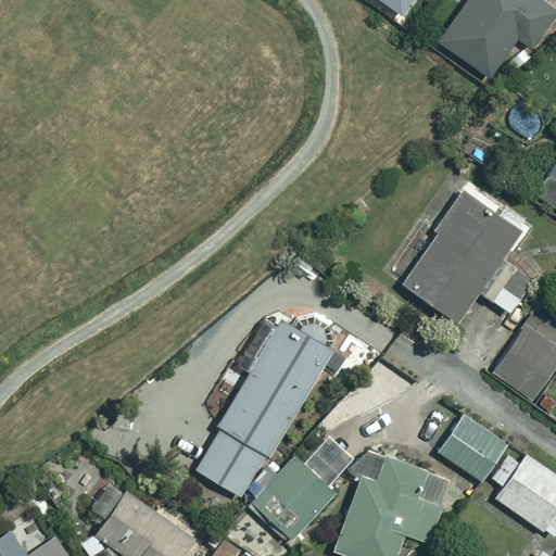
[(383,0),(403,13),(411,0),(383,0)]
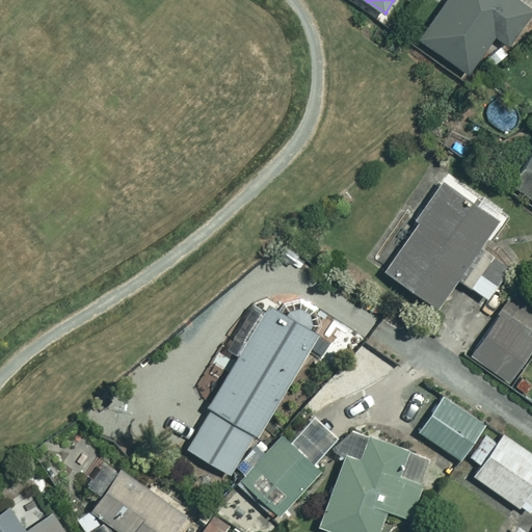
[(531,10),(531,8),(519,0),(448,0),(422,37),(469,72),(496,33),(509,43),(531,10)]
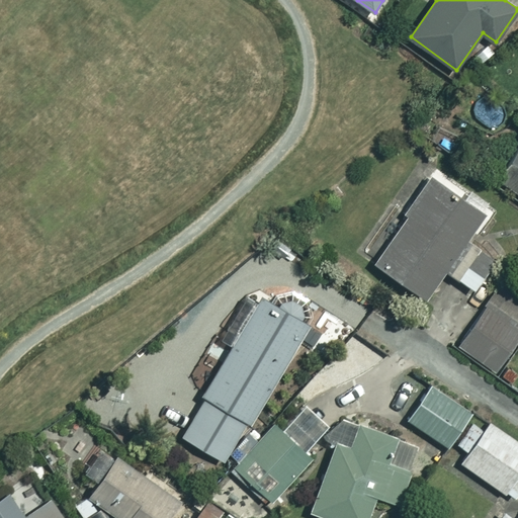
[(517,149),(499,178),(517,190),(517,149)]
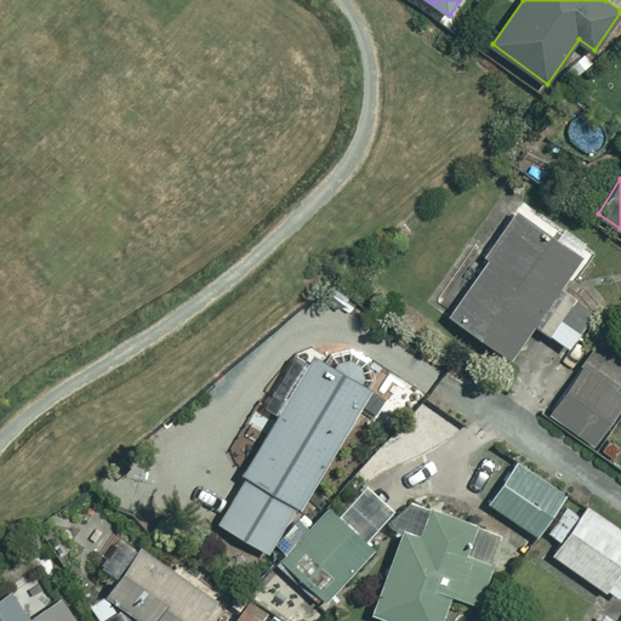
[(582,255),(517,210),(486,256),(489,257),(450,314),(511,357),(534,323),(573,348),(598,312),(562,286),(582,255)]
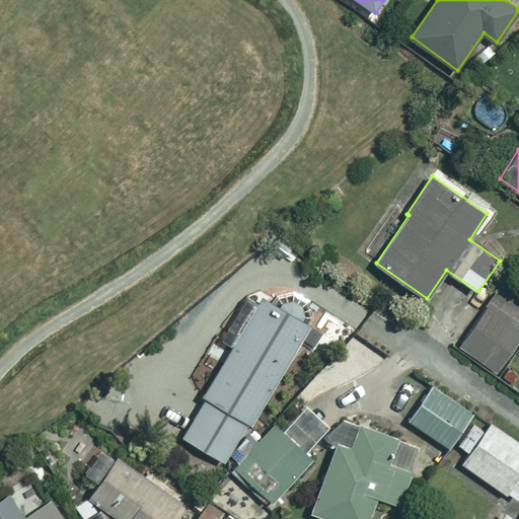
[(207,398),(250,425),(311,324),(298,316),(305,305),(289,295),(282,307),(265,296),(203,396),(207,398)]
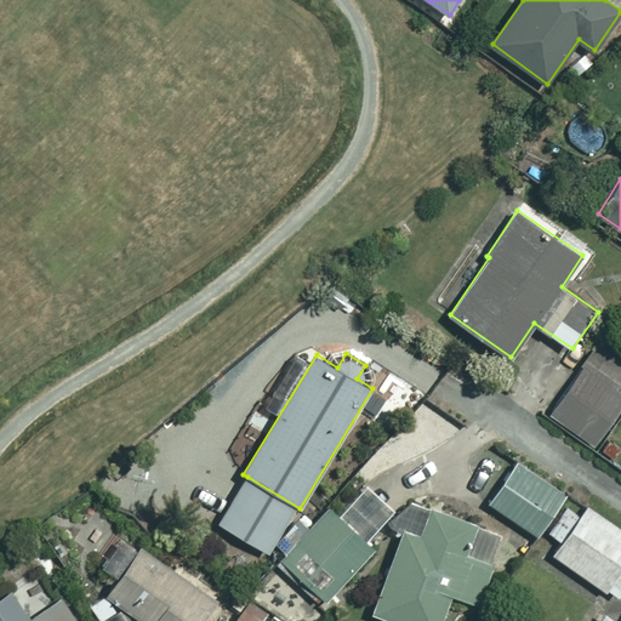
[(620,408),(620,383),(588,360),(552,414),(596,444),(620,408)]
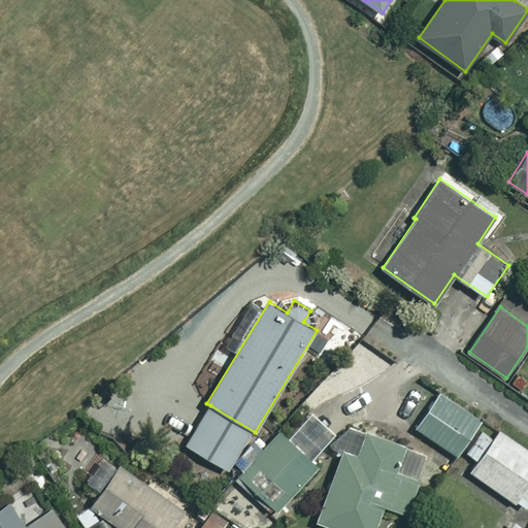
[(483,421),(440,393),(417,427),(459,456),(483,421)]
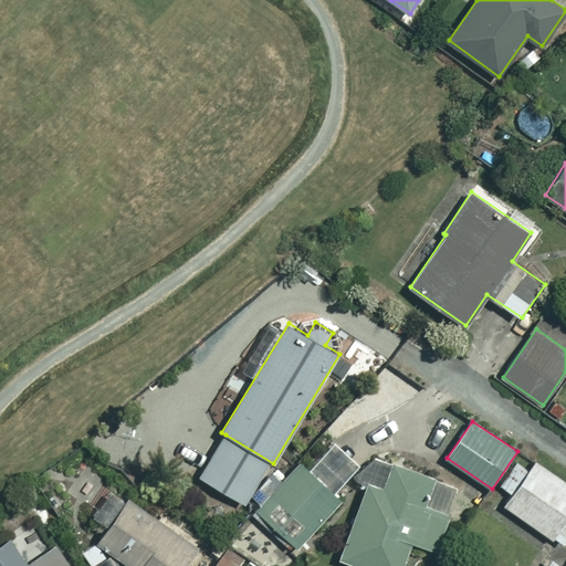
[(273,463),(226,435),(200,475),(248,505),(273,463)]
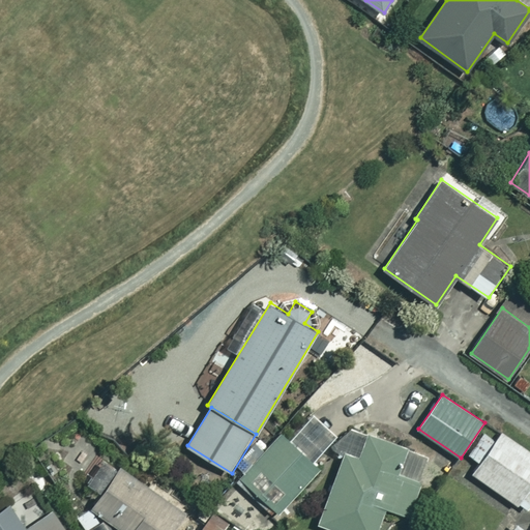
[(405,446),(354,428),(319,523),(336,529),(376,529),(385,506),(409,514),(422,479),(396,469),(405,446)]
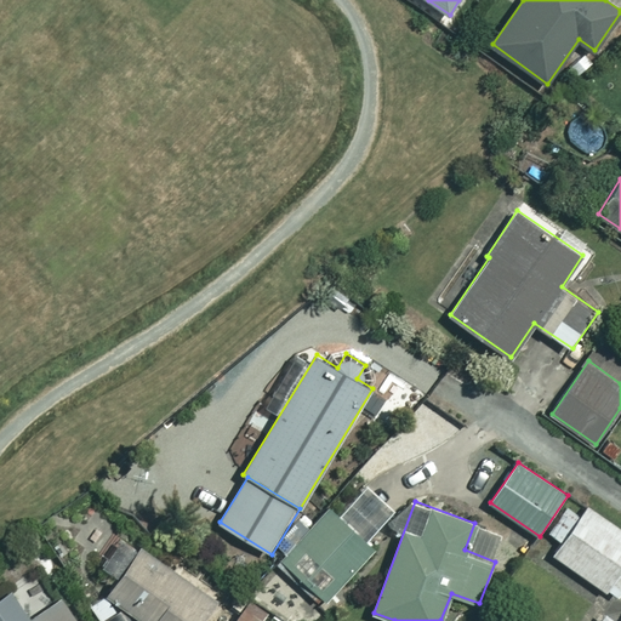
[(620,593),(620,528),(591,507),(558,556),(619,598),(620,593)]
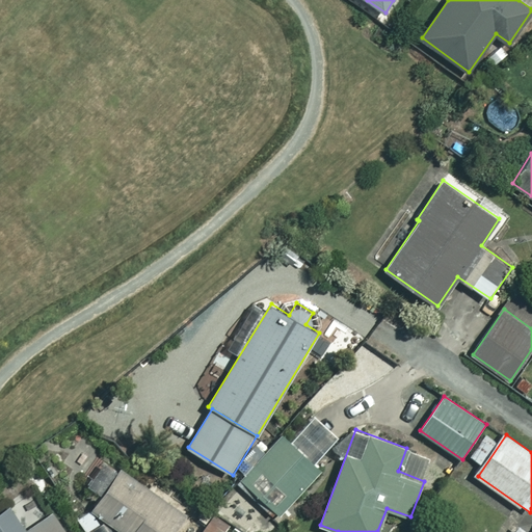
[(122,531),(170,531),(185,511),(105,456),(75,500),(122,531)]
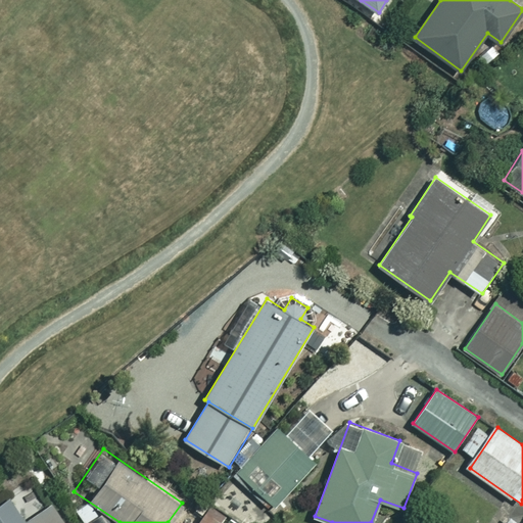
[(27,522),(10,497),(0,504),(0,522),(69,522),(55,502),(27,522)]
